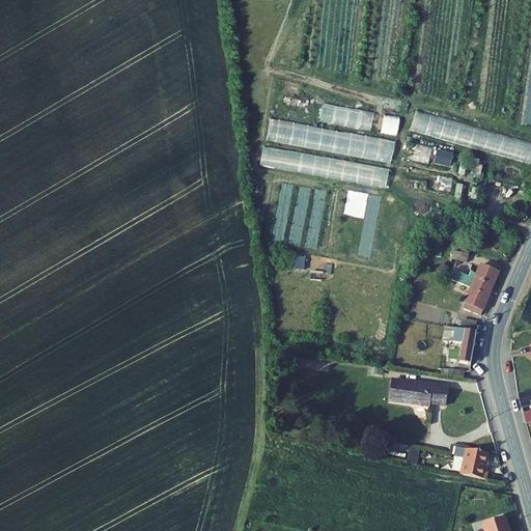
[(530,163),(530,142),(414,112),(409,132),(530,164),(530,163)]
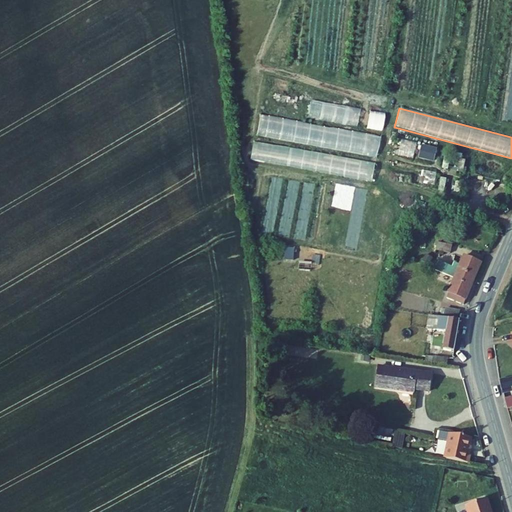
[(357,127),(380,132),(385,115),(361,109),(357,127)]
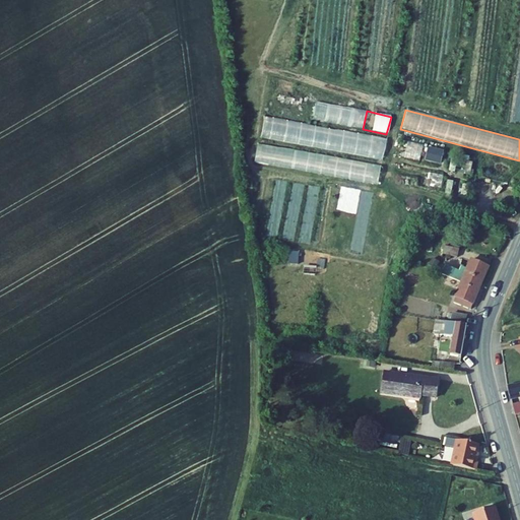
[(383,157),(387,137),(263,118),(260,138),(383,157)]
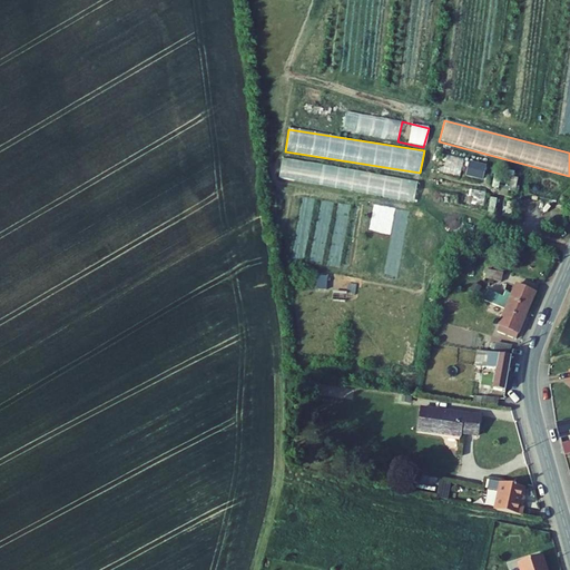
[(419,179),(282,159),(278,180),(415,199),(419,179)]
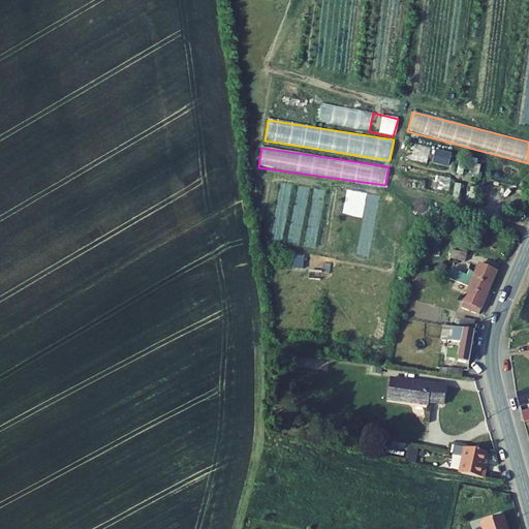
[(452,153),(436,150),(433,163),(448,167),(452,153)]
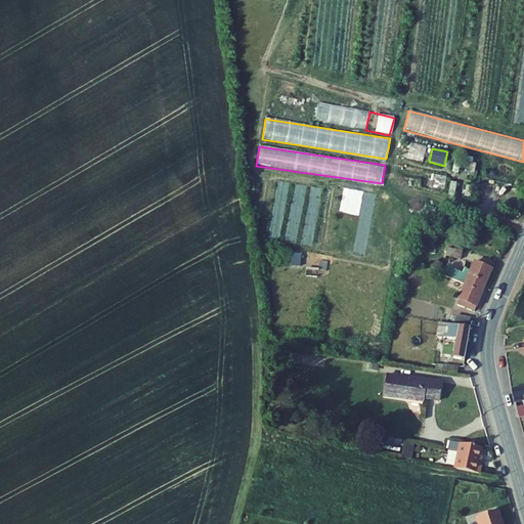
[(432,175),(430,185),(441,187),(443,177),(432,175)]
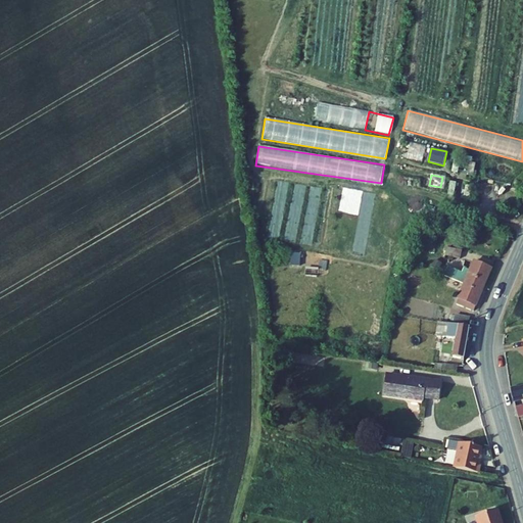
[(447,247),(445,255),(460,259),(462,251),(447,247)]
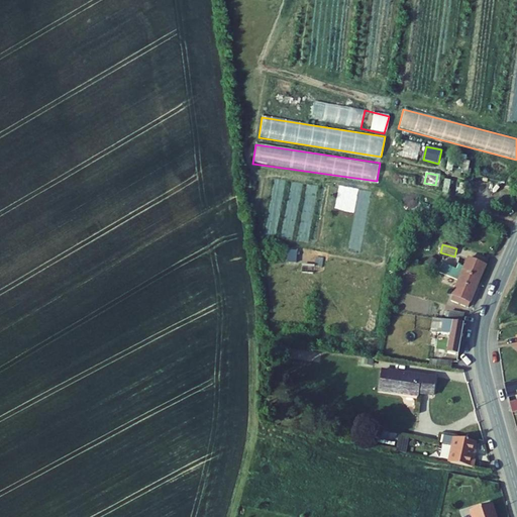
[(297,251),(289,250),(288,263),(296,263),(297,251)]
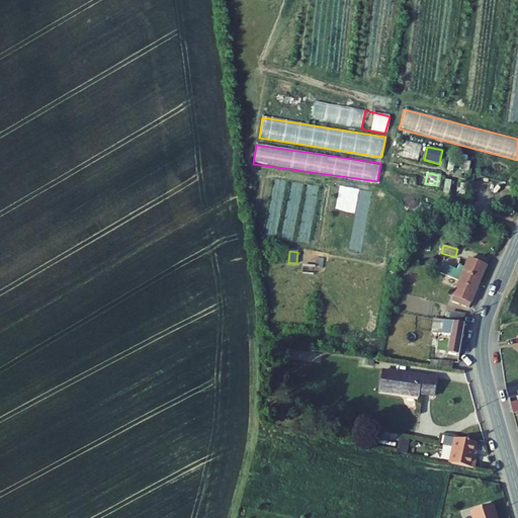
[(469,309),(487,266),(469,259),(465,268),(459,266),(457,270),(444,264),(440,273),(460,281),(452,301),(469,309)]
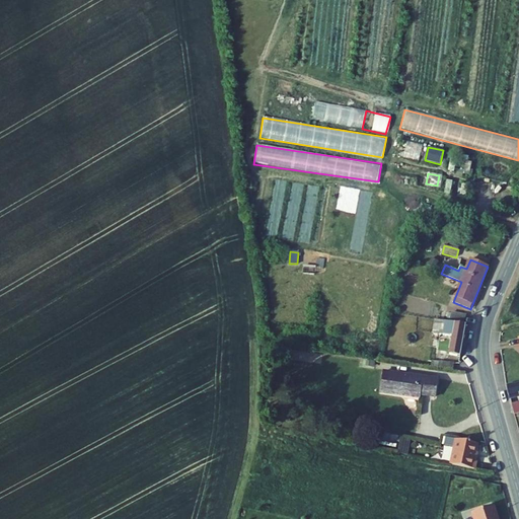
[(315,274),(315,266),(303,265),(302,273),(315,274)]
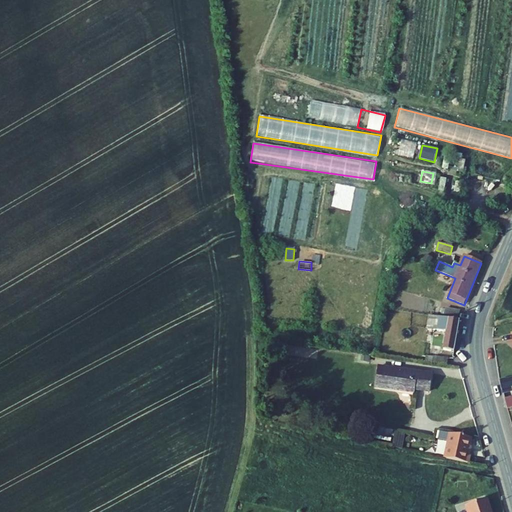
[(445,309),(444,315),(459,319),(460,312),(445,309)]
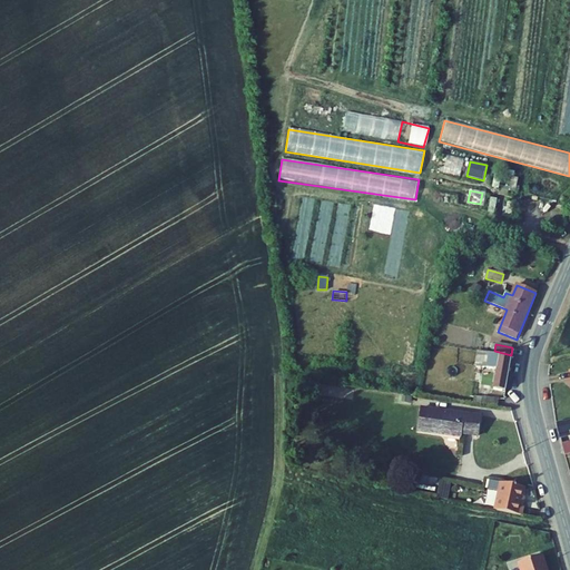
[(481,373),(482,367),(498,370),(494,390),(505,391),(512,356),(480,352),(475,379),(480,380),(481,373)]
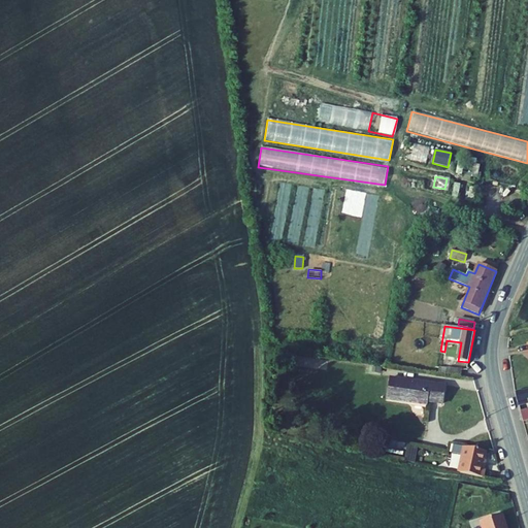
[(458,361),(461,342),(447,340),(446,345),(456,348),(454,360),(458,361)]
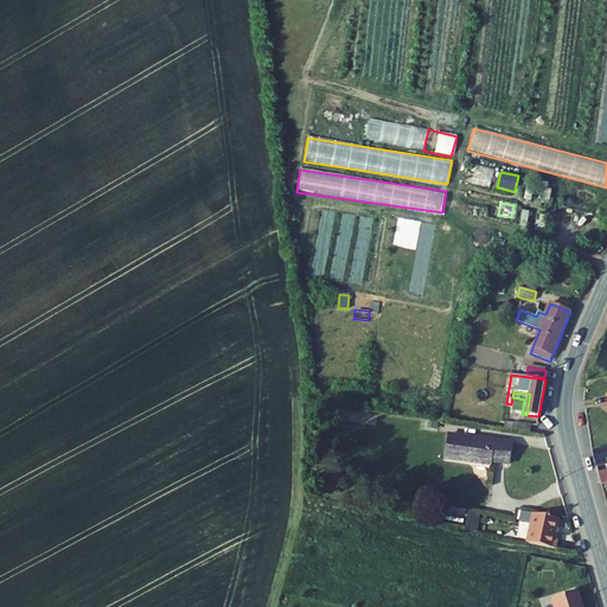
[(504,422),(503,429),(530,433),(531,426),(504,422)]
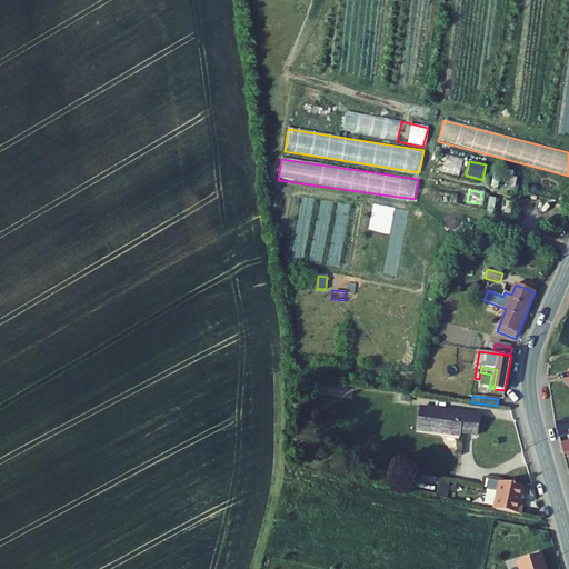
[(462,413),(421,408),(418,431),(459,437),(460,433),(477,436),(480,415),(462,412),(462,413)]
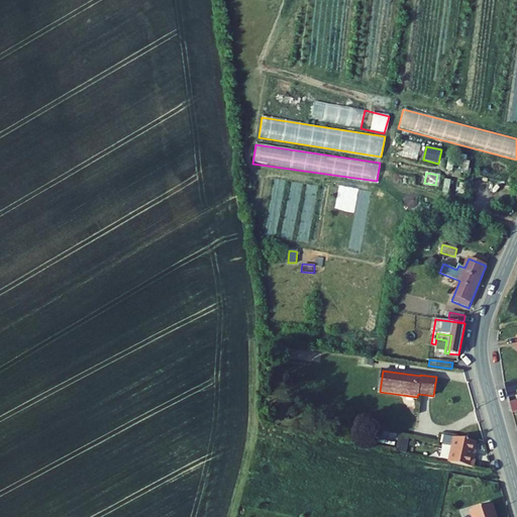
[(516,381),(505,384),(508,397),(516,394),(516,381)]
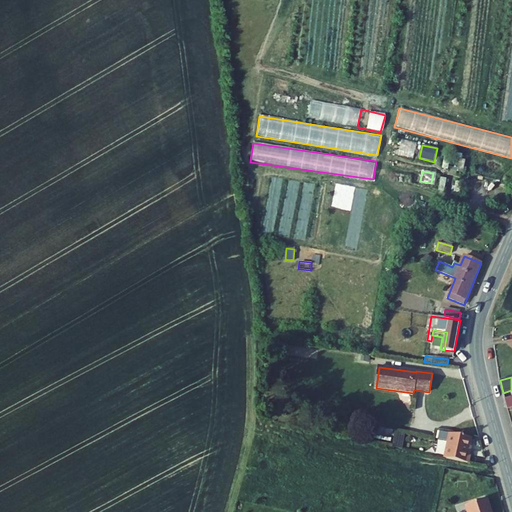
[(403,448),(404,432),(396,431),(394,447),(403,448)]
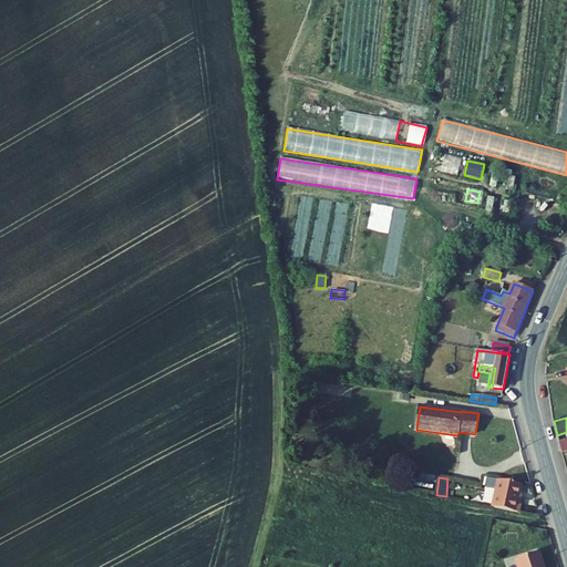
[(496,488),(493,507),(519,513),(522,504),(519,503),(523,485),(487,477),(486,486),(496,488)]
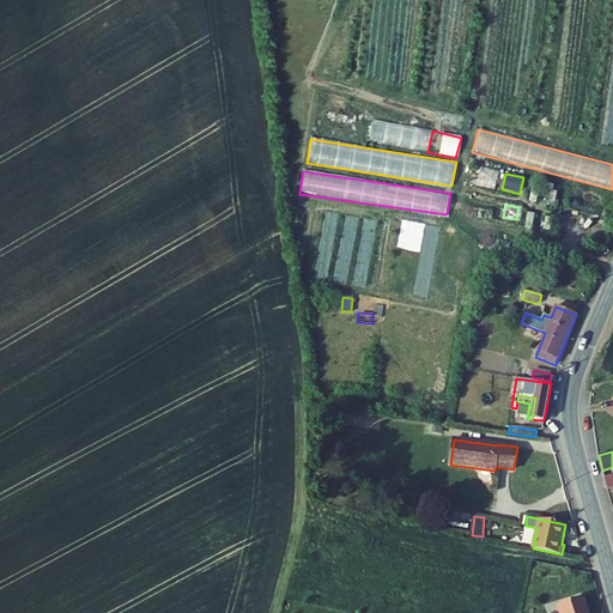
[(557,605),(559,612),(588,612),(583,596),(557,605)]
